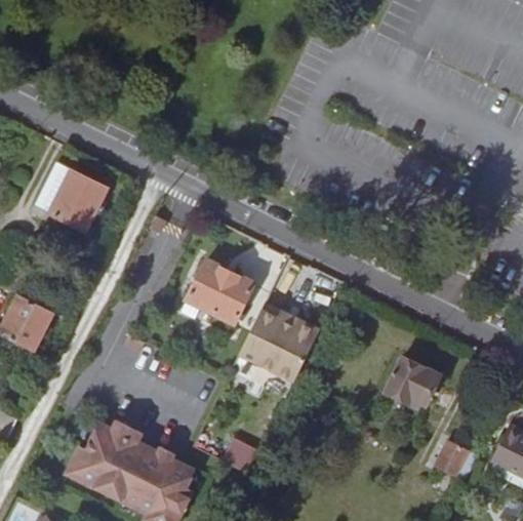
[(47,212),(69,169),(58,164),(35,207),(47,212)]
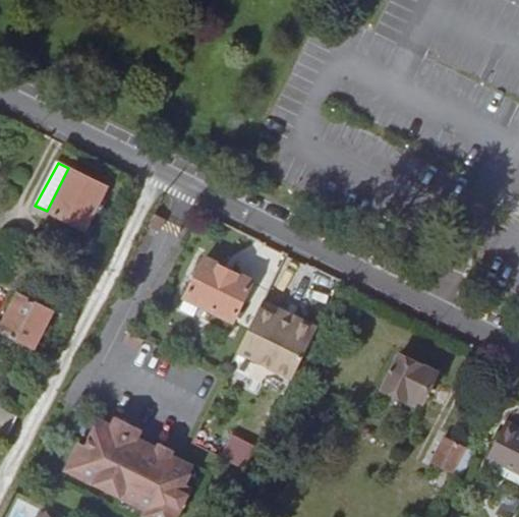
[(97,197),(104,186),(68,168),(47,211),(81,229),(88,217),(94,220),(104,202),(97,197)]
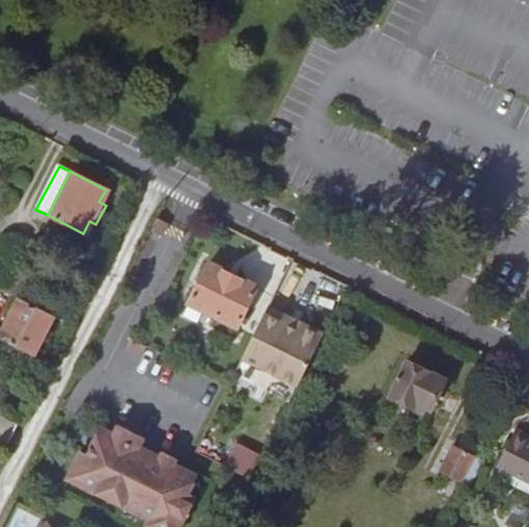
[(234,326),(255,284),(207,261),(187,301),(234,326)]
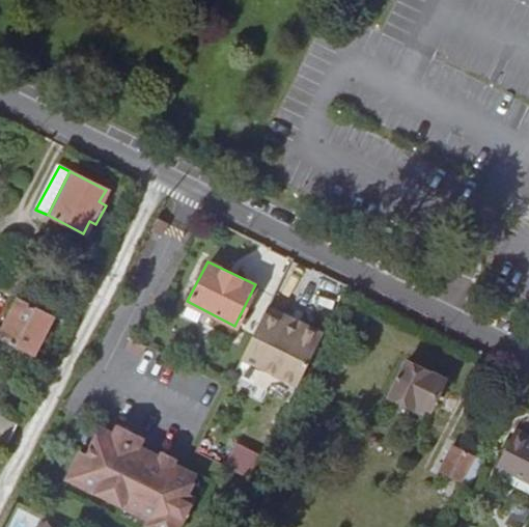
[(32,353),(52,314),(19,298),(0,333),(0,336),(2,337),(0,343),(19,353),(21,347),(32,353)]
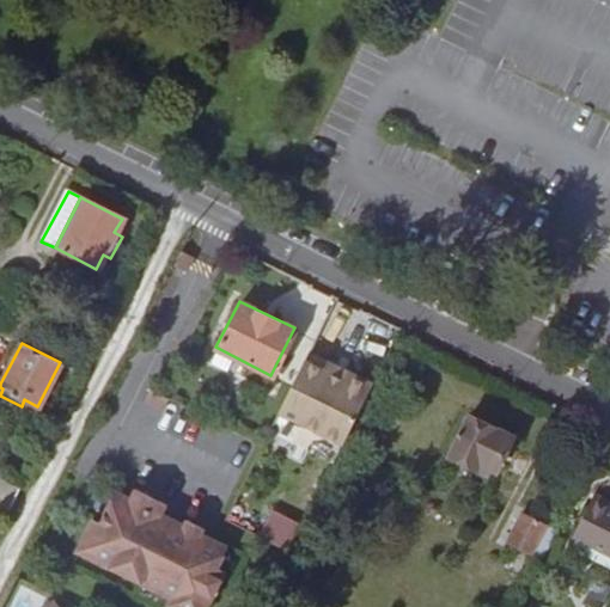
[(305,357),(275,416),(339,448),(372,381),(325,359),(321,365),(305,357)]
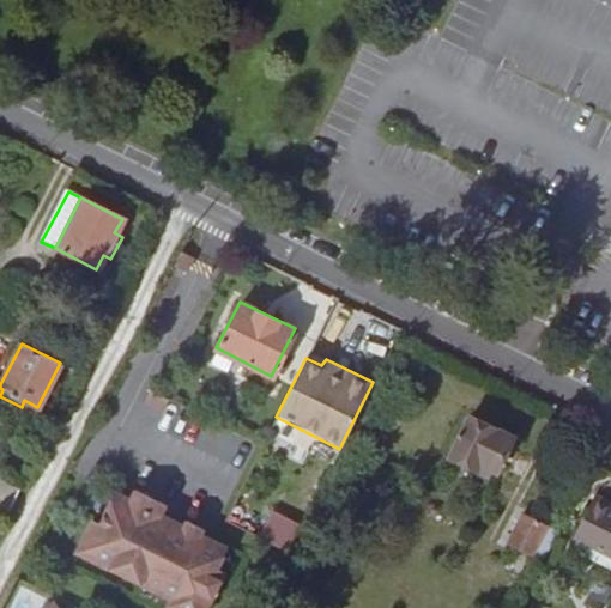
[(491,478),(512,437),(469,415),(448,456),(491,478)]
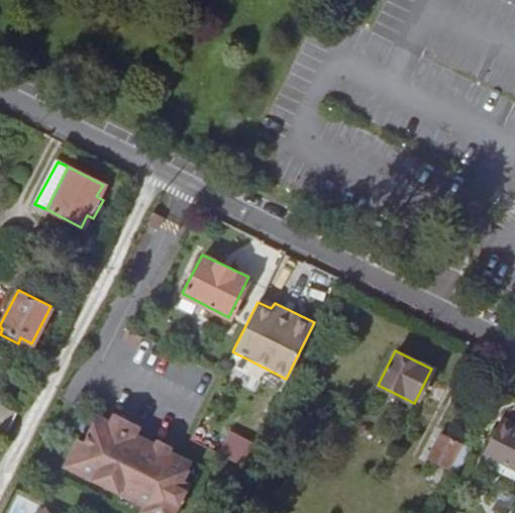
[(138,423),(113,411),(109,420),(96,413),(82,441),(76,437),(62,466),(141,507),(139,511),(143,512),(173,512),(189,482),(182,478),(190,460),(168,449),(171,444),(157,437),(153,442),(134,432),(138,423)]
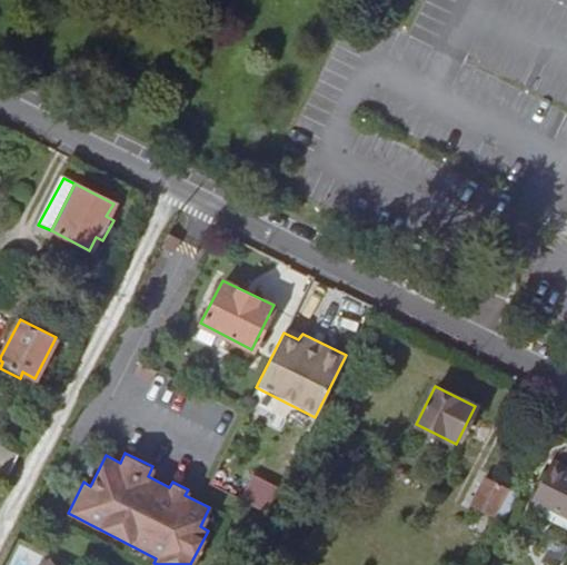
[(566,465),(550,457),(529,496),(566,515),(566,465)]
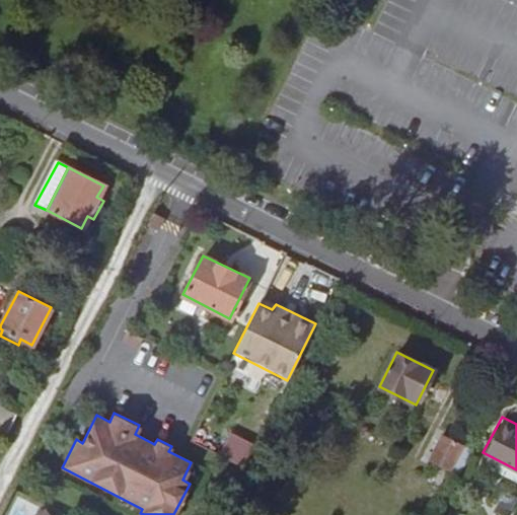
[(228,428),(219,452),(237,459),(247,435),(228,428)]
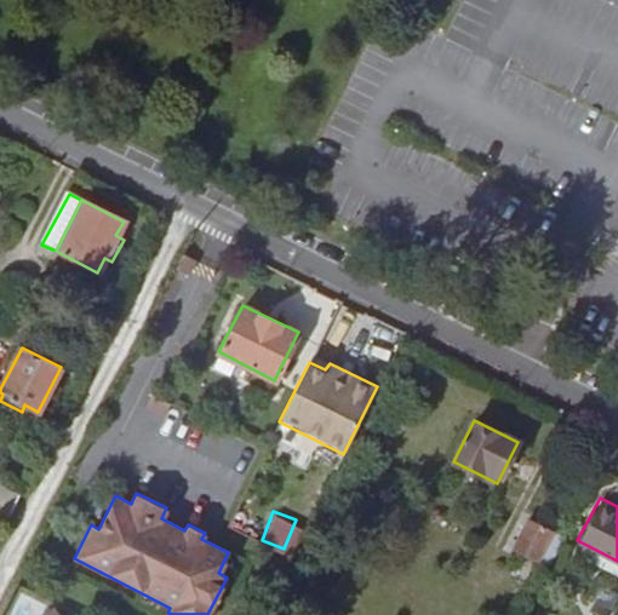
[(530,579),(551,535),(526,521),(503,564),(530,579)]
